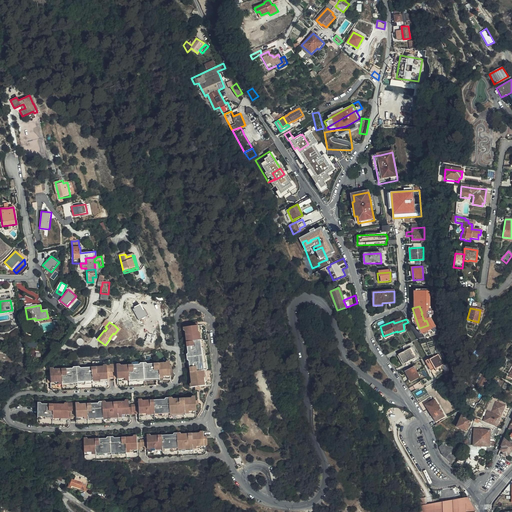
[(196,324),(186,325),(182,325),(182,327),(184,328),(186,350),(184,352),(185,357),(187,359),(188,381),(187,382),(187,385),(192,384),(197,384),(204,383),(203,368),(204,368),(203,353),(202,339),(200,339),(199,323),(196,324)]
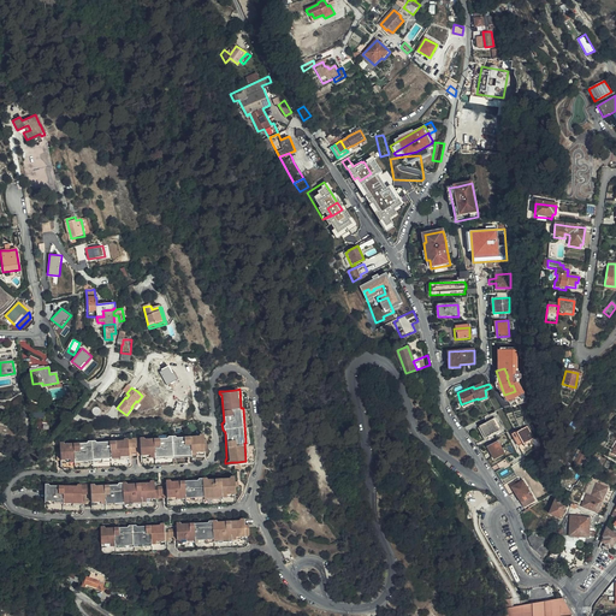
[(138,390),(137,391),(142,396),(137,402),(136,401),(131,407),(132,407),(135,409),(146,396),(138,390)]
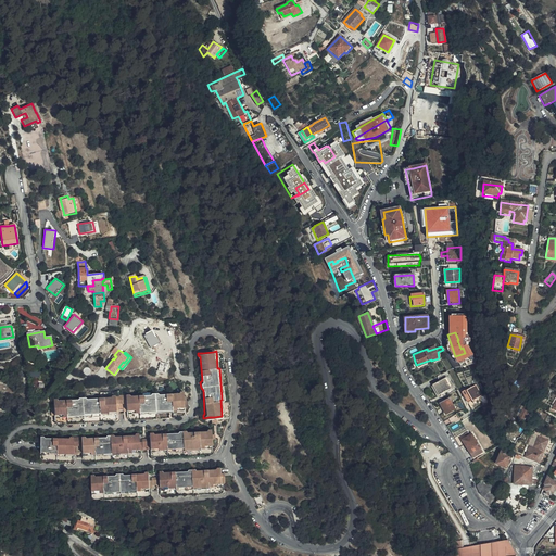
[(449,388),(451,386),(444,375),(438,377),(439,381),(432,384),(438,395),(450,389),(449,388)]
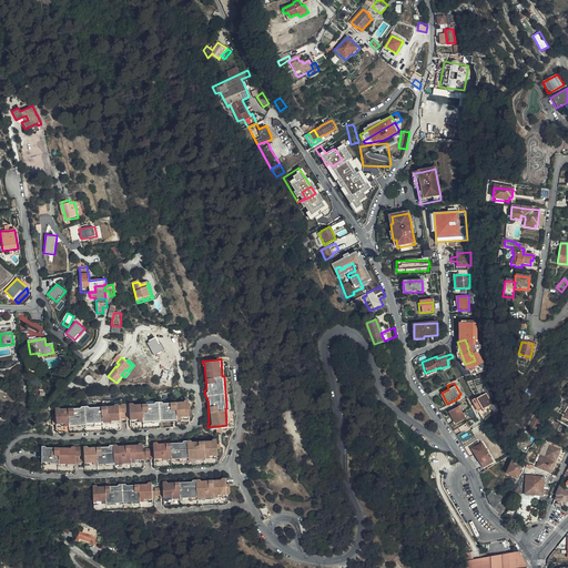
[(484,409),(494,405),(488,395),(487,393),(477,398),(477,397),(473,399),(478,412),(483,409),(484,409)]
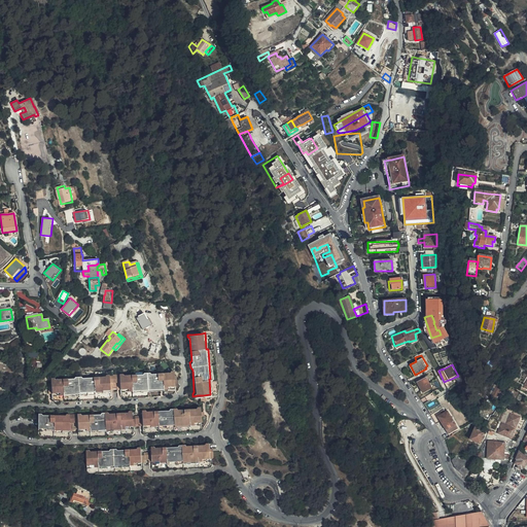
[(135,374),(134,374),(123,375),(121,374),(109,375),(104,375),(103,377),(83,378),(82,377),(76,378),(75,379),(55,380),(53,379),(50,379),(50,384),(51,393),(51,394),(54,394),(55,396),(63,395),(63,396),(94,394),(94,392),(105,391),(106,390),(112,389),(112,388),(114,388),(115,388),(116,389),(121,389),(123,390),(130,389),(130,391),(153,389),(154,387),(157,387),(161,387),(170,386),(170,385),(173,384),(172,381),(172,377),(171,369),(168,369),(167,371),(152,373),(148,373),(147,372),(142,373),(140,374),(135,374)]
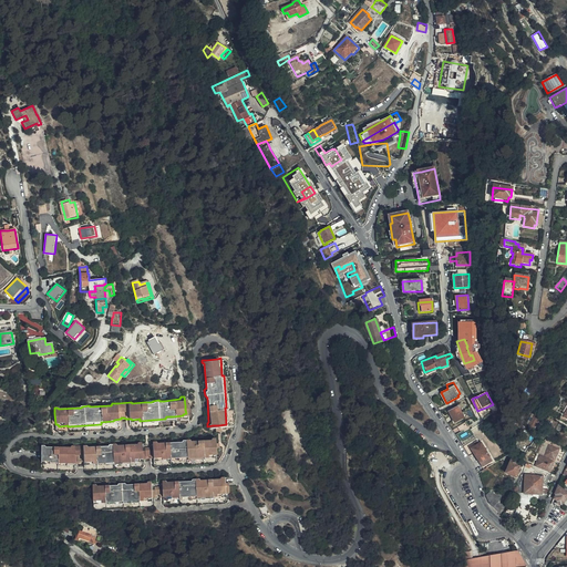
[(464,418),(459,406),(450,412),(455,423),(464,418)]
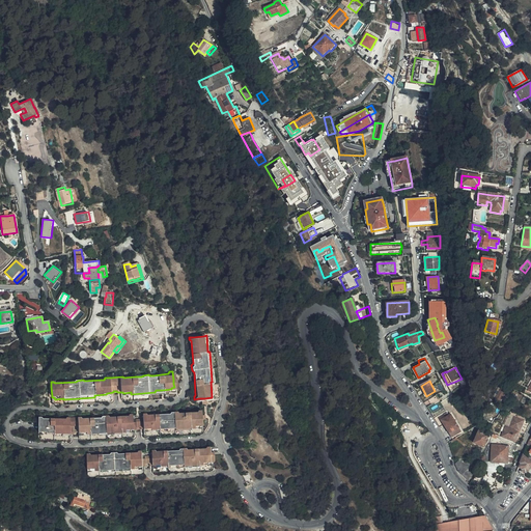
[(500,389),(495,399),(499,401),(504,391),(500,389)]
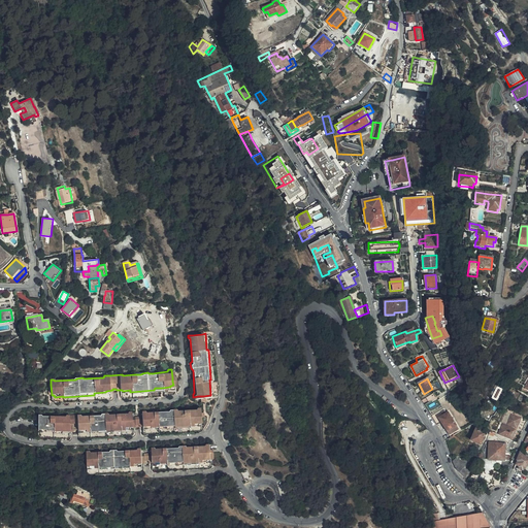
[(437,392),(437,391),(426,398),(428,401),(432,398),(433,399),(439,395),(437,392)]
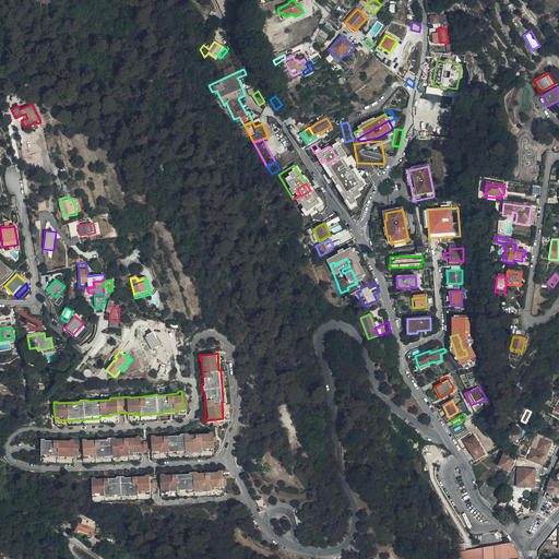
[(210,435),(209,429),(206,429),(206,431),(185,433),(185,431),(181,431),(179,431),(177,433),(164,435),(154,436),(153,435),(149,435),(150,441),(151,450),(153,450),(155,452),(165,451),(166,452),(199,450),(199,448),(207,447),(209,445),(211,445),(210,439),(210,435)]
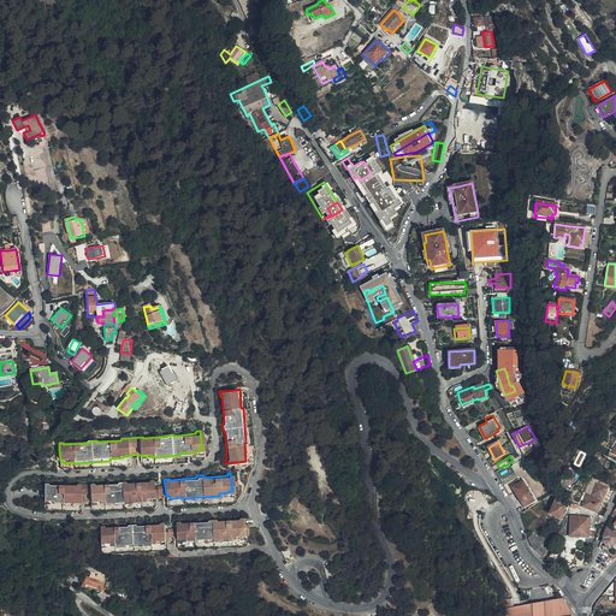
[(153,497),(153,486),(152,480),(148,480),(148,481),(138,483),(125,484),(124,483),(120,483),(117,483),(116,485),(94,486),(93,485),(89,485),(90,499),(90,502),(95,502),(98,504),(105,503),(105,505),(141,502),(141,501),(148,499),(149,497),(153,497)]
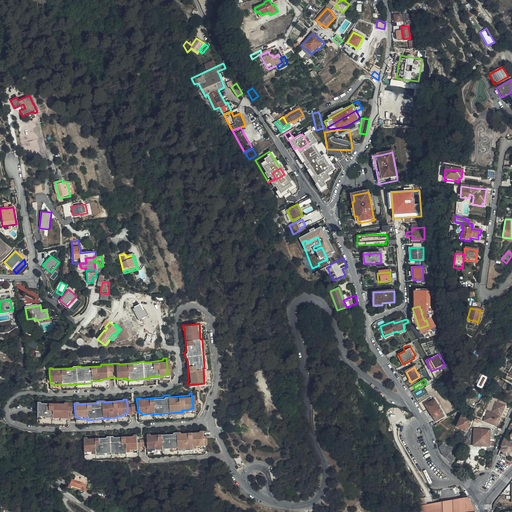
[(445,417),(435,400),(426,406),(435,423),(445,417)]
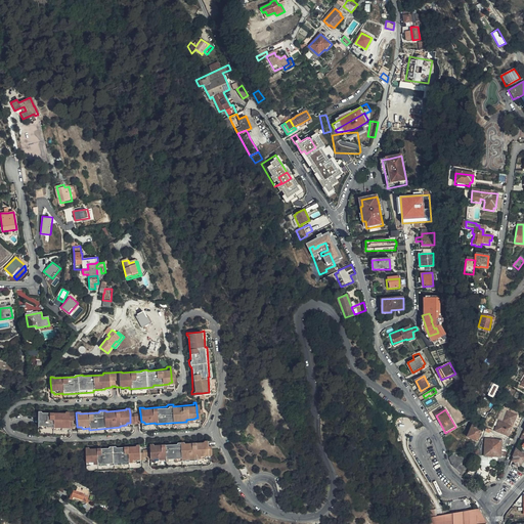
[(504,419),(503,422),(518,428),(520,424),(514,422),(516,416),(507,411),(506,415),(503,413),(500,418),(504,419)]
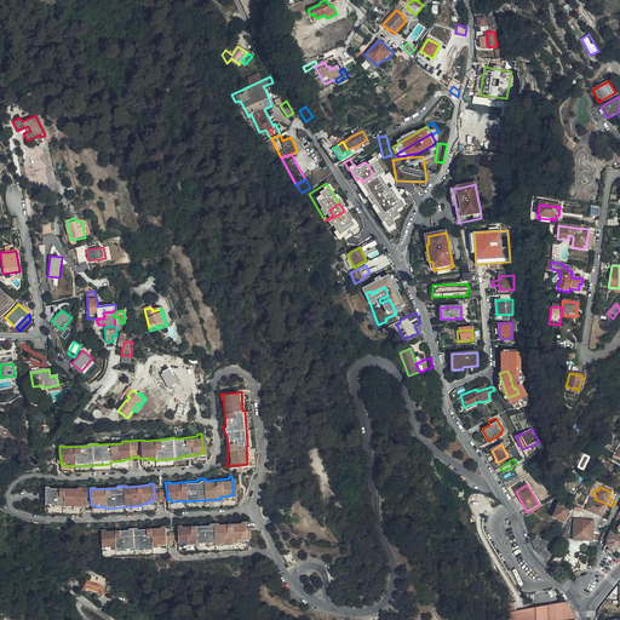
[(80,506),(80,488),(76,488),(75,489),(49,492),(47,489),(45,489),(45,497),(45,498),(45,501),(45,506),(49,506),(51,509),(62,507),(62,511),(79,510),(80,509),(80,506)]
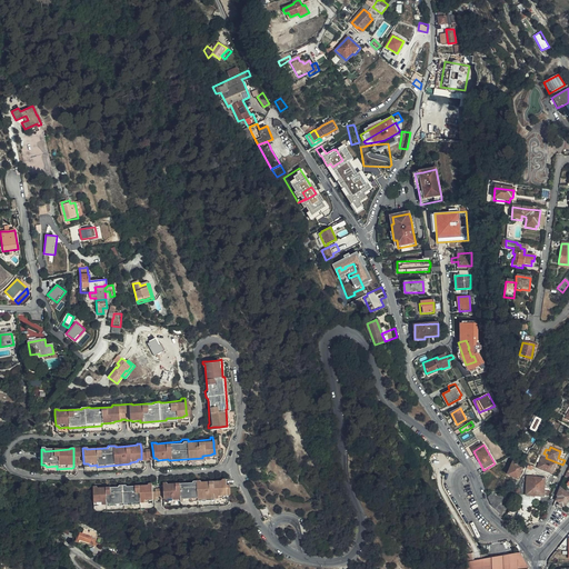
[(83,461),(82,448),(73,448),(73,465),(78,463),(78,462),(80,461),(83,461)]
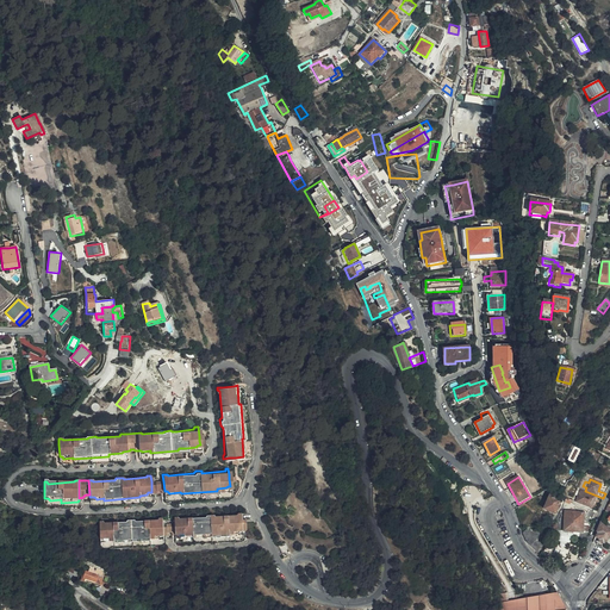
[(165,491),(163,481),(160,481),(160,483),(155,484),(155,481),(151,481),(151,492),(155,492),(155,490),(157,490),(160,490),(161,492),(165,491)]
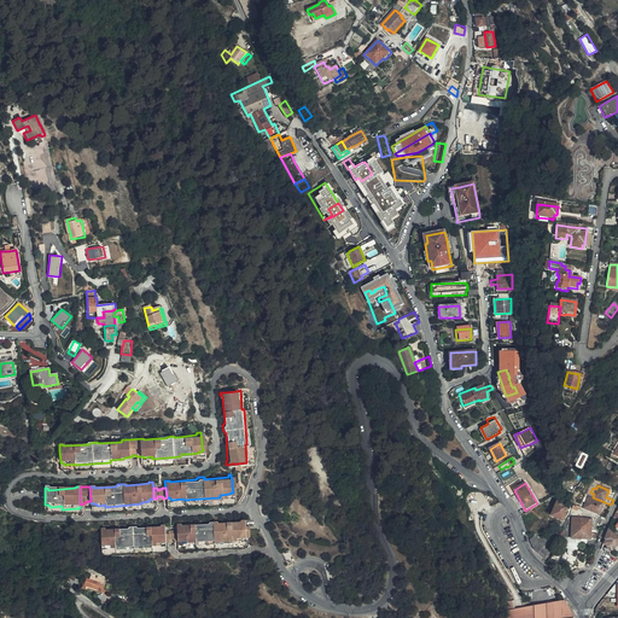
[(569,501),(566,500),(560,496),(552,517),(563,522),(569,507),(565,506),(565,503),(572,507),(573,505),(569,501)]
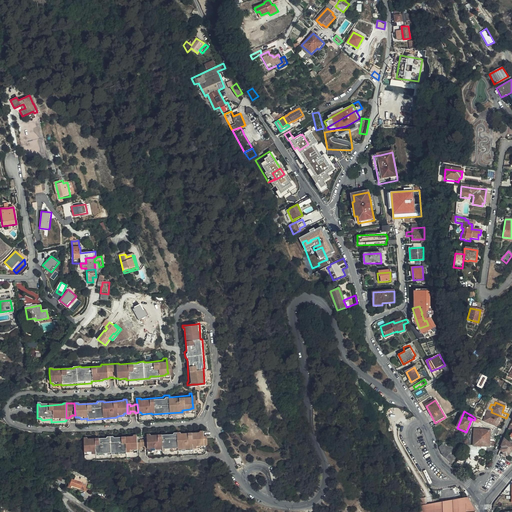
[(487,412),(484,422),(496,427),(500,418),(487,412)]
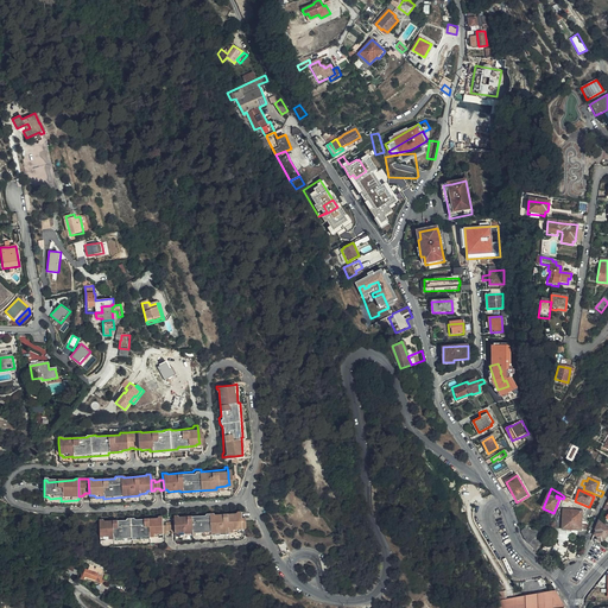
[(577,531),(577,536),(581,537),(583,537),(588,526),(589,521),(587,517),(584,517),(584,512),(587,508),(582,506),(582,505),(564,502),(562,530),(577,531)]
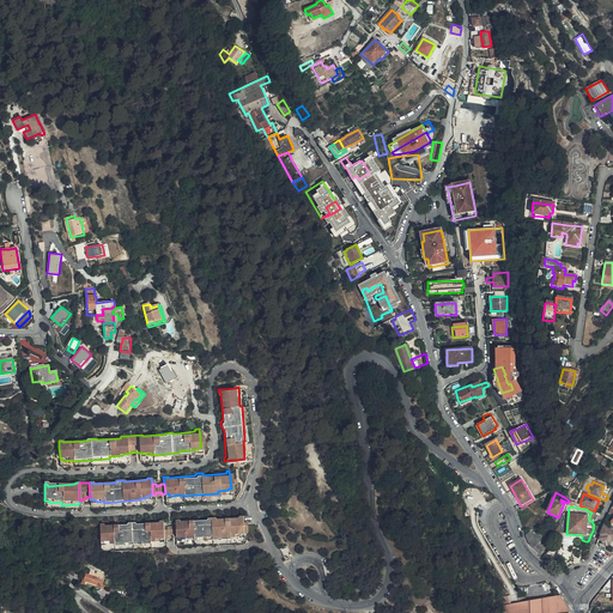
[(175,520),(175,529),(176,538),(178,536),(181,539),(189,538),(189,540),(230,536),(229,534),(238,534),(240,532),(243,532),(243,527),(242,521),(242,514),(238,514),(237,516),(216,519),(214,517),(207,517),(206,520),(180,522),(178,520),(175,520)]
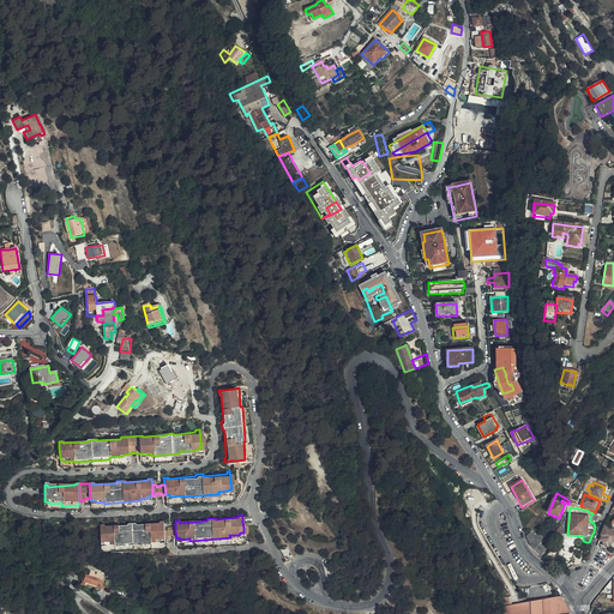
[(164,539),(164,531),(163,523),(161,523),(160,524),(138,527),(136,524),(128,525),(127,528),(106,529),(104,528),(101,528),(102,545),(106,545),(108,547),(115,546),(115,548),(151,545),(151,542),(161,542),(162,540),(164,539)]
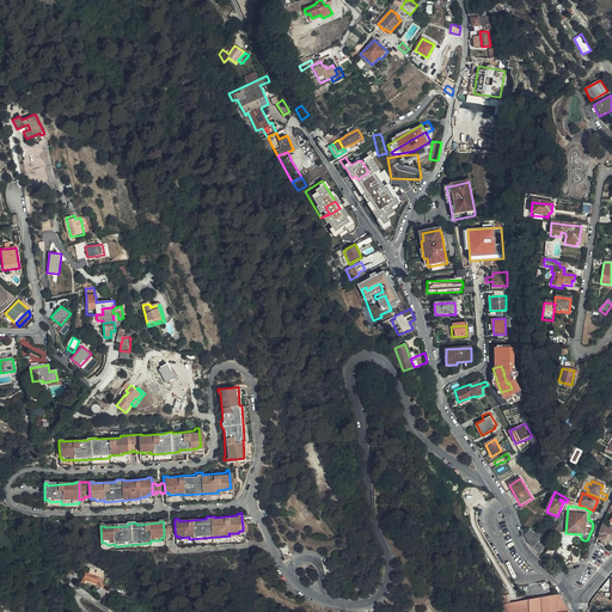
[(611,531),(603,525),(599,534),(600,536),(598,539),(601,543),(601,544),(605,546),(605,545),(606,545),(611,537),(611,531)]
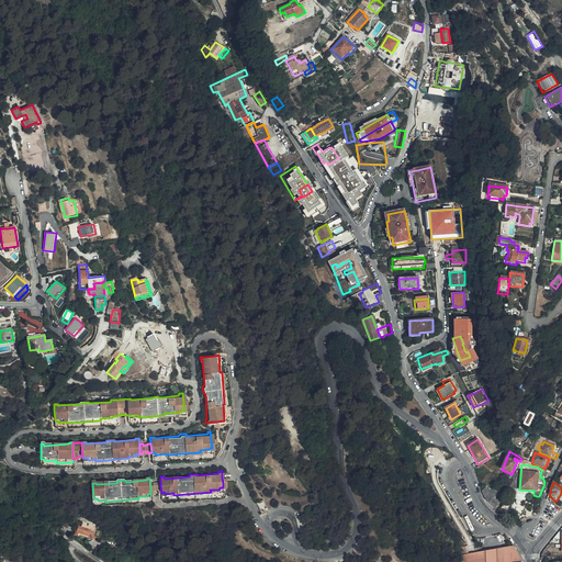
[(161,493),(160,485),(158,485),(158,483),(154,483),(154,485),(150,486),(150,493),(155,493),(155,492),(156,491),(158,491),(159,493),(161,493)]
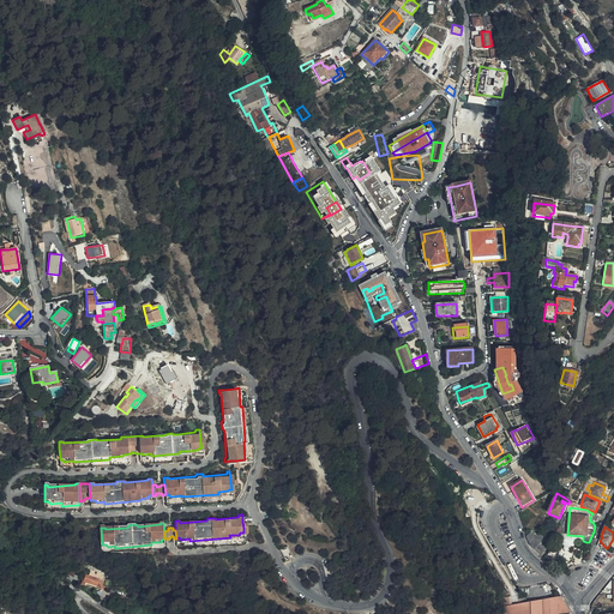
[(529,542),(531,547),(540,554),(545,548),(540,545),(542,542),(531,533),(527,536),(529,542)]
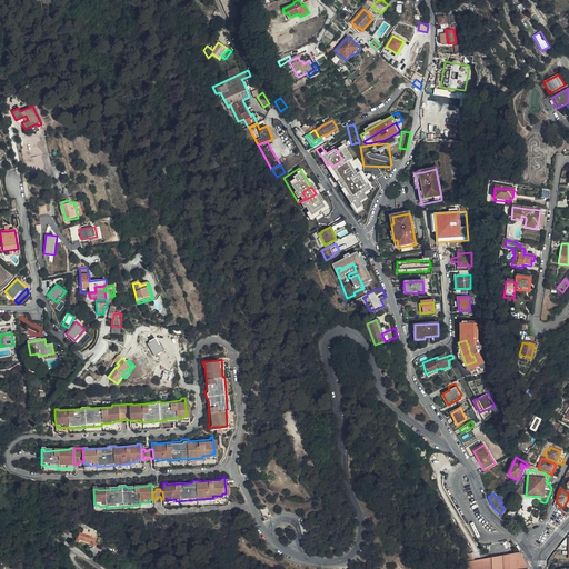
[(517,493),(508,515),(529,522),(536,502),(540,501),(540,497),(526,496),(517,493)]
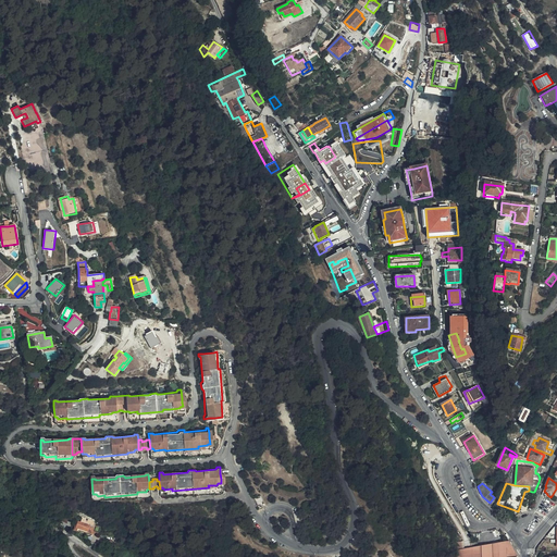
[(79,530),(88,533),(89,532),(91,532),(94,533),(95,532),(95,530),(93,530),(95,523),(82,519),(81,521),(77,521),(74,530),(79,531),(79,530)]
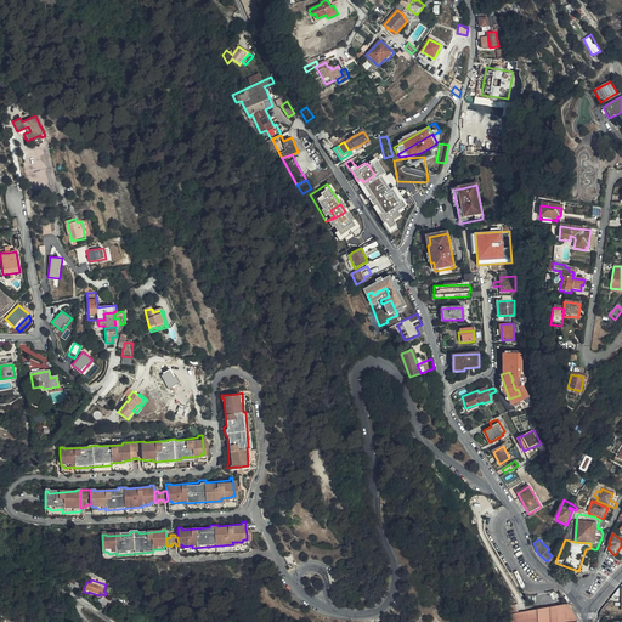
[(508,615),(510,621),(576,621),(576,617),(574,614),(569,604),(508,615)]
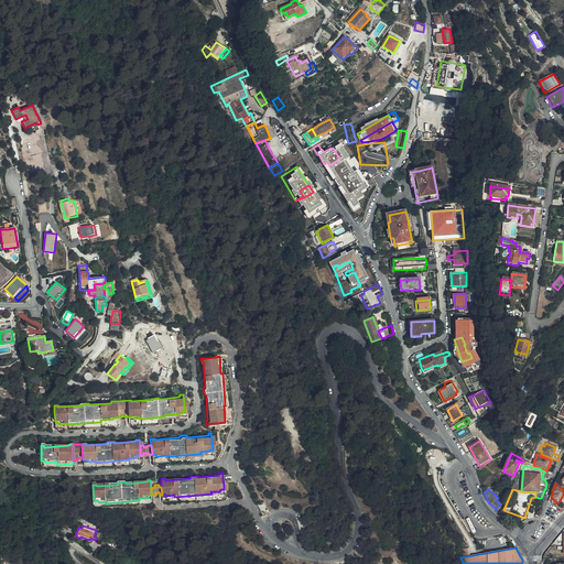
[(458,550),(461,557),(470,555),(468,549),(458,550)]
